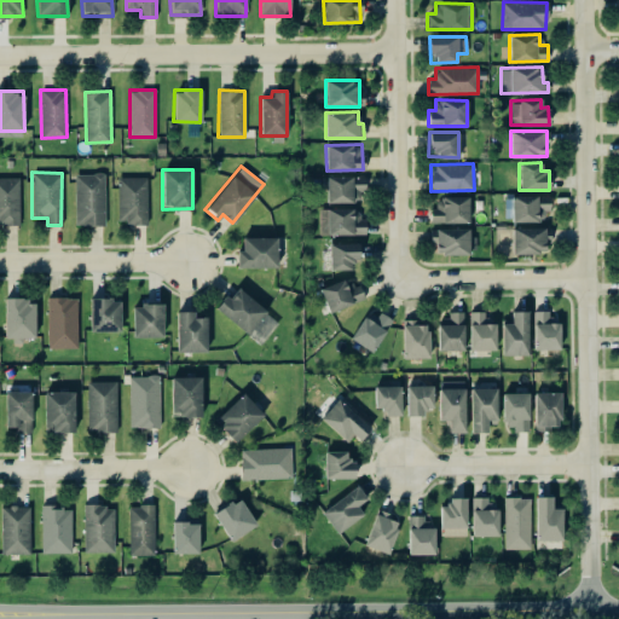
[(104,225),(104,173),(75,173),(74,225),(104,225)]
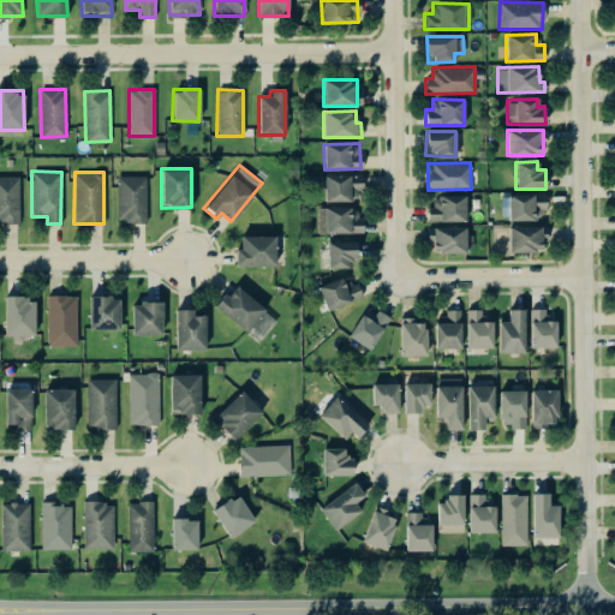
[(323,199),(360,201),(360,175),(324,174),(323,199)]
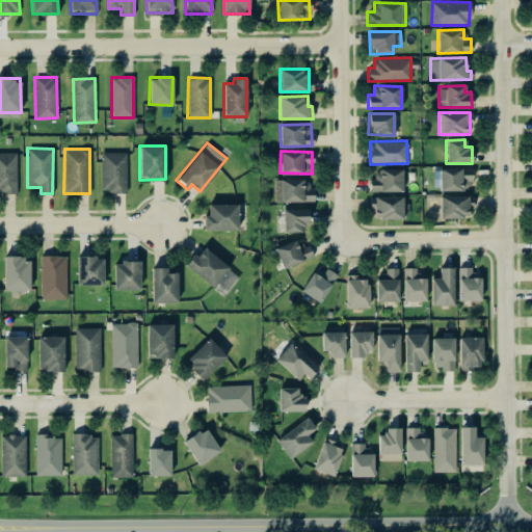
[(16,152),(0,152),(0,191),(17,191),(16,152)]
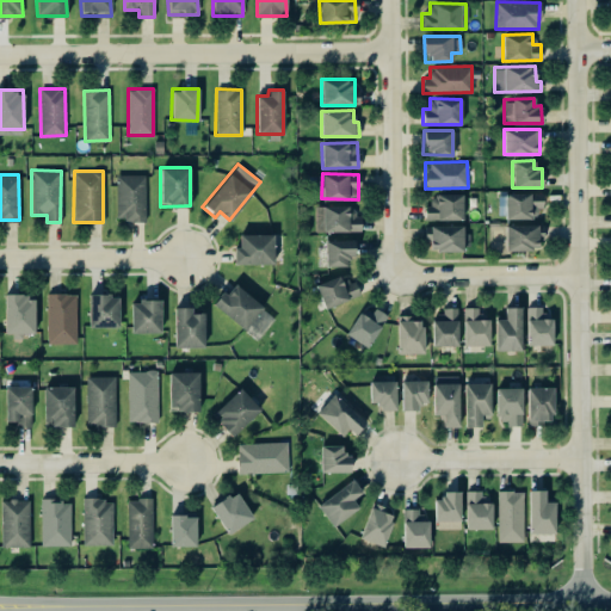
[(144,174),(116,174),(116,220),(144,220),(144,174)]
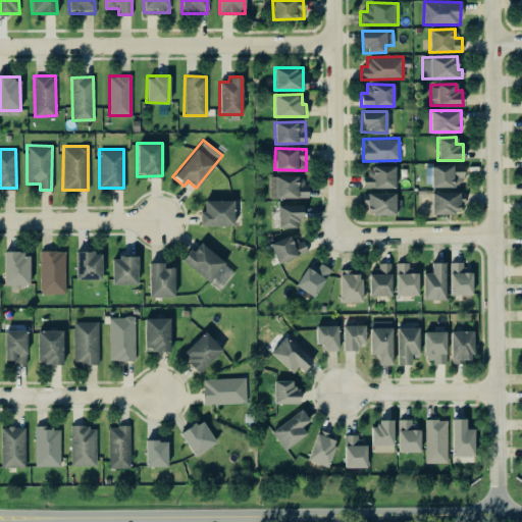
[(457,186),(457,177),(463,177),(463,164),(425,165),(425,187),(457,186)]
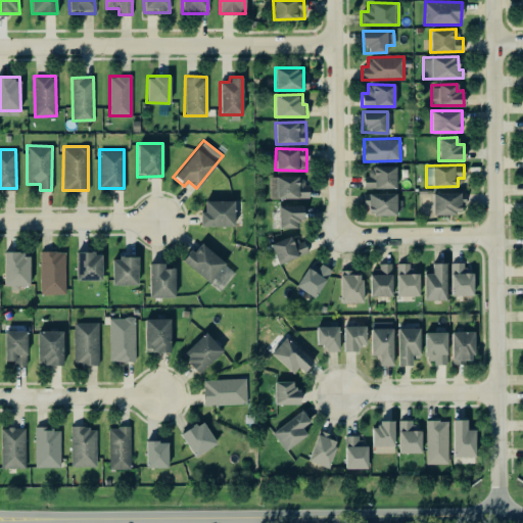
[(364,188),(395,188),(395,165),(370,165),(370,175),(363,175),(364,188)]
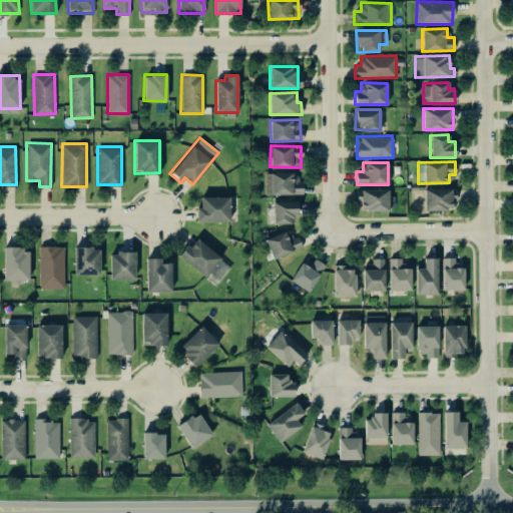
[(264,173),(265,194),(302,193),(301,172),(264,173)]
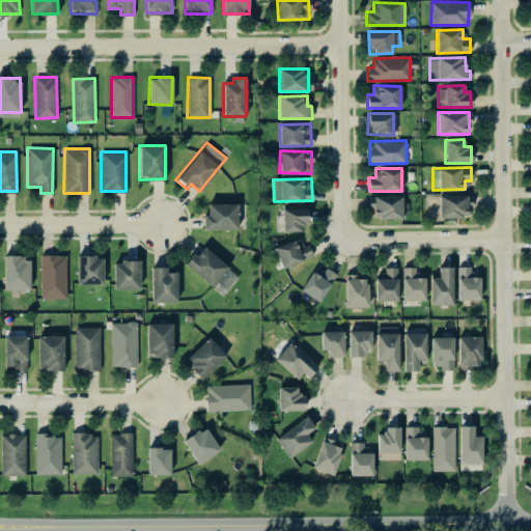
[(401,218),(401,195),(373,196),(373,218),(401,218)]
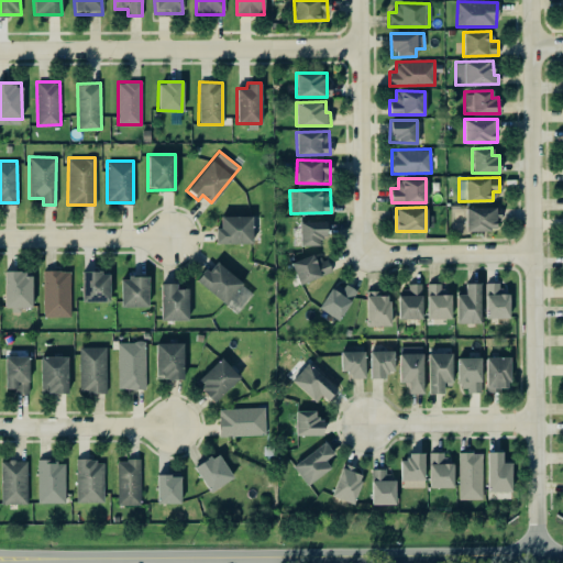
[(465,230),(497,230),(497,207),(465,207),(465,230)]
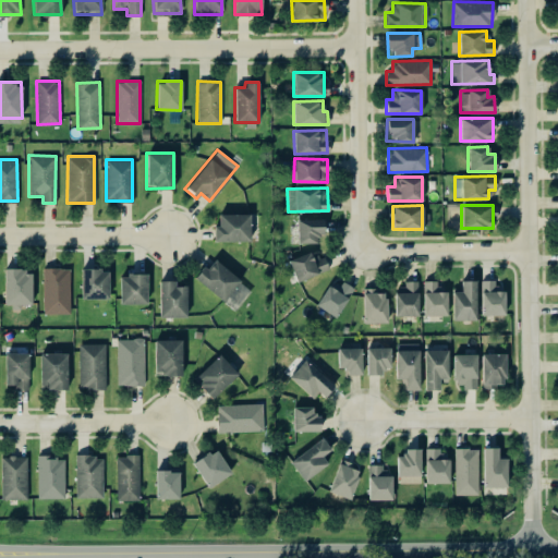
[(249,214),(218,214),(218,225),(213,225),(213,241),(249,241),(249,214)]
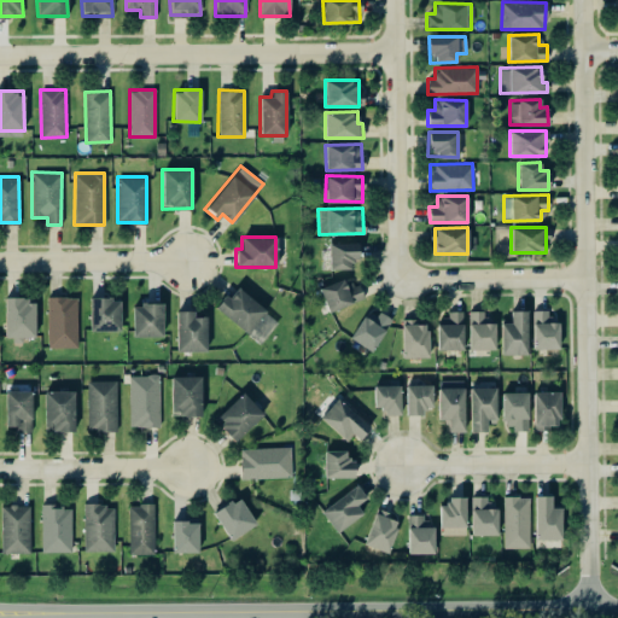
[(350,269),(350,261),(357,261),(357,244),(321,244),(321,269),(350,269)]
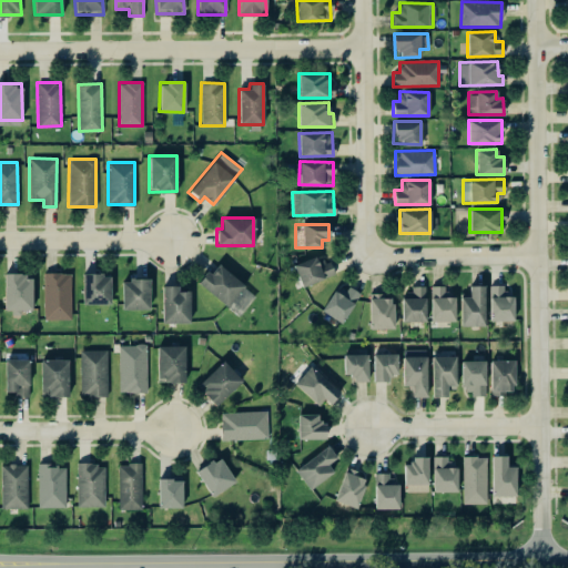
[(332,275),(324,253),(293,264),(302,286),(332,275)]
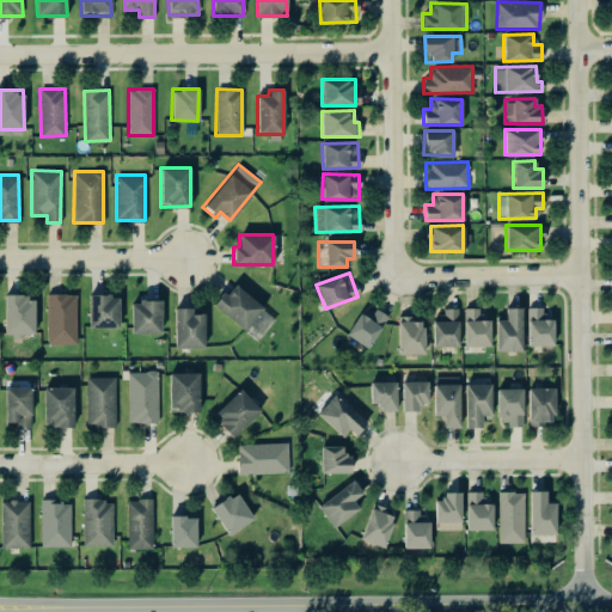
[(263,307),(233,282),(214,305),(244,330),(263,307)]
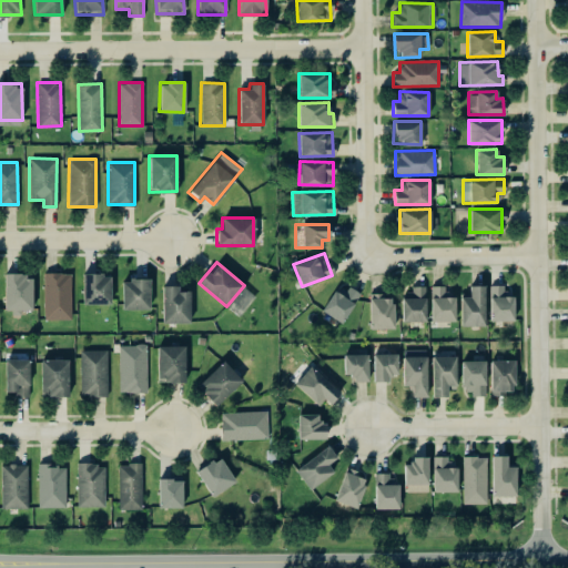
[(43,320),(70,318),(70,272),(43,272),(43,320)]
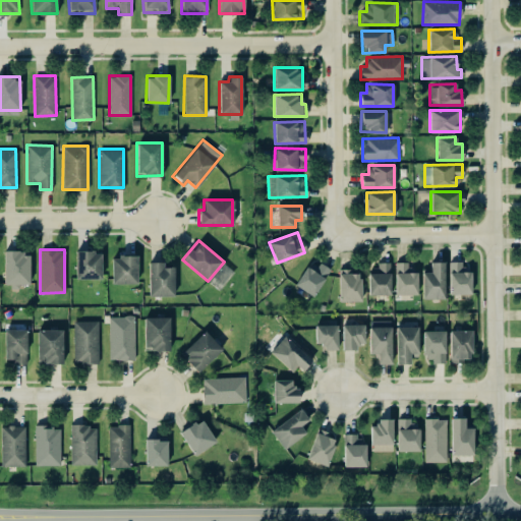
[(101,279),(101,251),(75,250),(75,278),(101,279)]
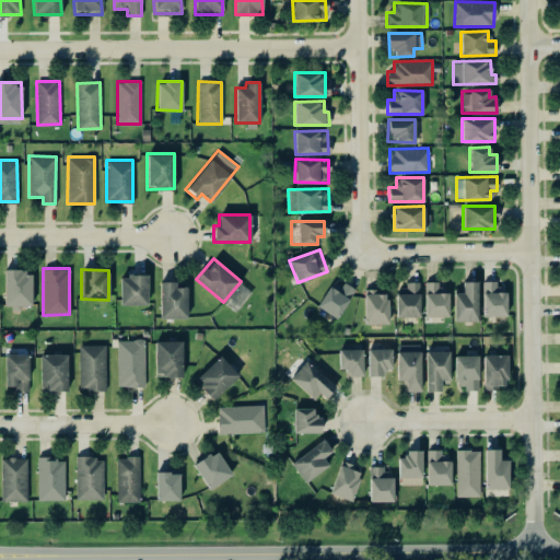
[(4,305),(32,305),(31,270),(3,270),(4,305)]
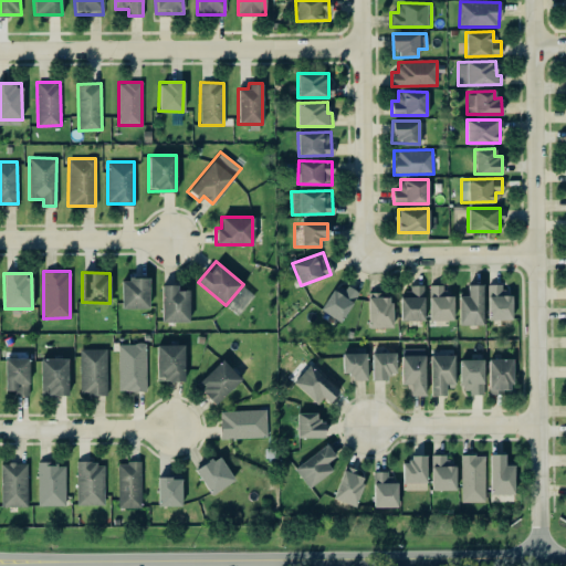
[(122,308),(149,307),(148,278),(121,278),(122,308)]
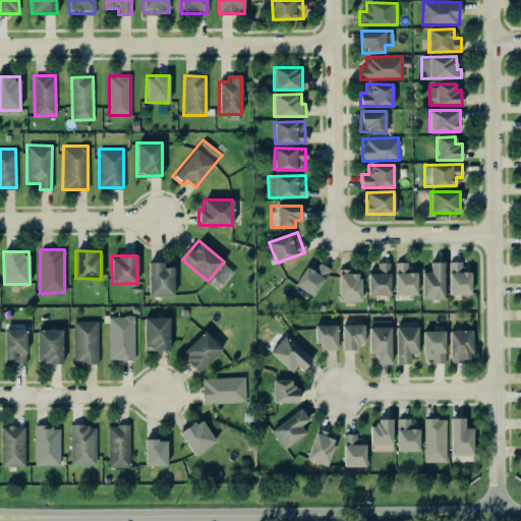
[(149,296),(174,295),(174,267),(162,267),(162,262),(149,262),(149,296)]
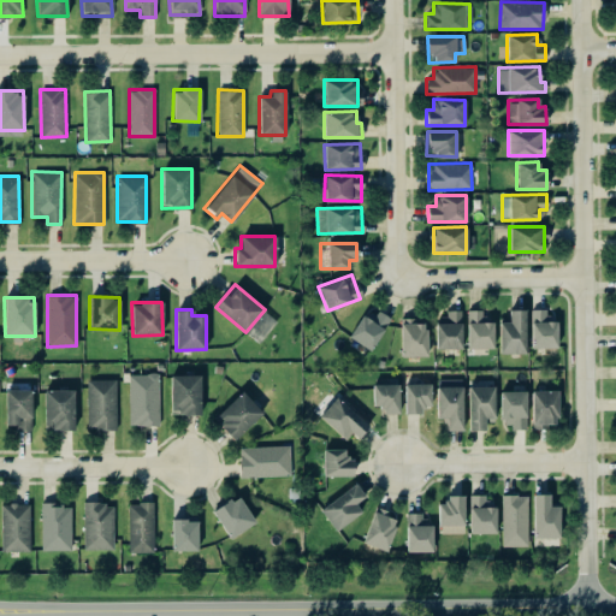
[(461,348),(461,309),(445,311),(445,319),(434,319),(436,349),(461,348)]
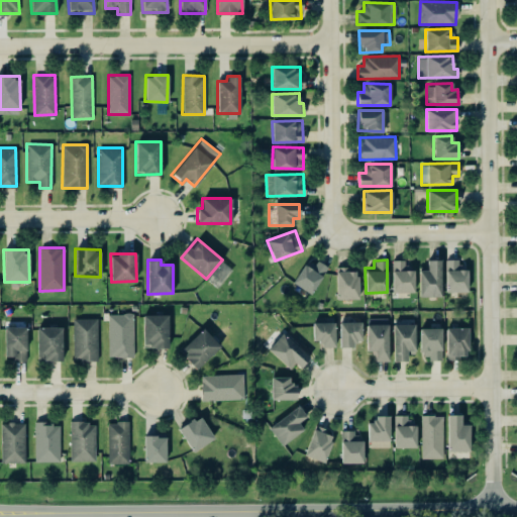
[(413,292),(414,270),(406,270),(406,261),(392,260),(391,292),(413,292)]
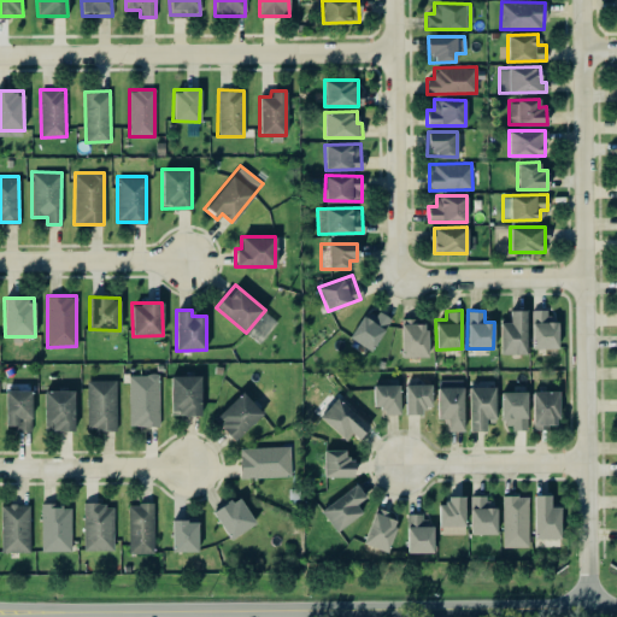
[(526,353),(526,310),(509,310),(510,321),(499,322),(500,353),(526,353)]
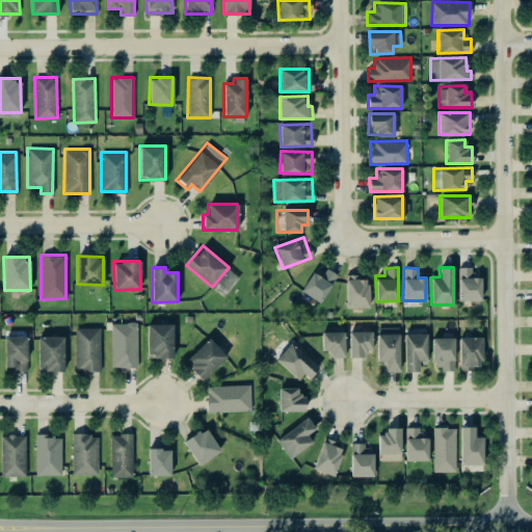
[(458,299),(480,299),(480,277),(473,277),(474,267),(458,267),(458,299)]
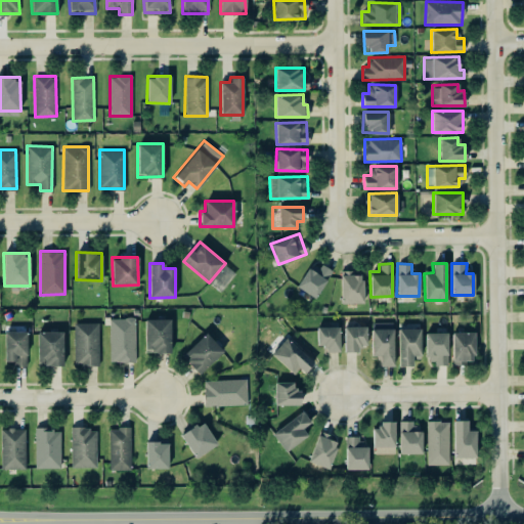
[(315,298),(331,269),(320,264),(317,270),(307,265),(296,288),(315,298)]
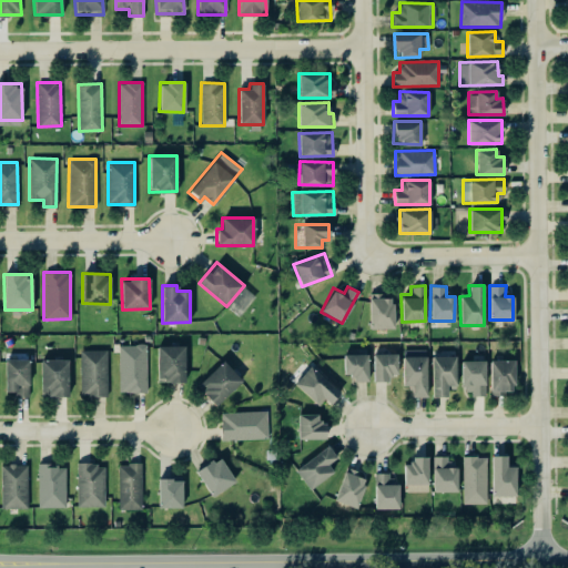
[(393,328),(393,294),(368,295),(369,328),(393,328)]
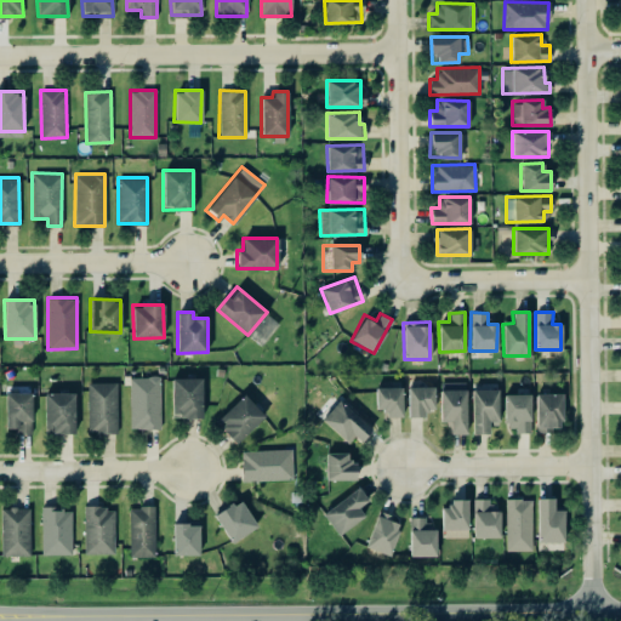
[(130,376),(129,428),(159,428),(160,377),(130,376)]
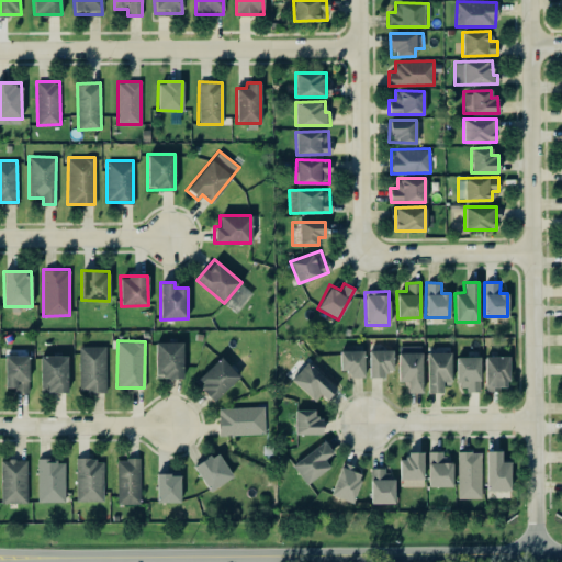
[(182,341),(155,343),(155,378),(183,378),(182,341)]
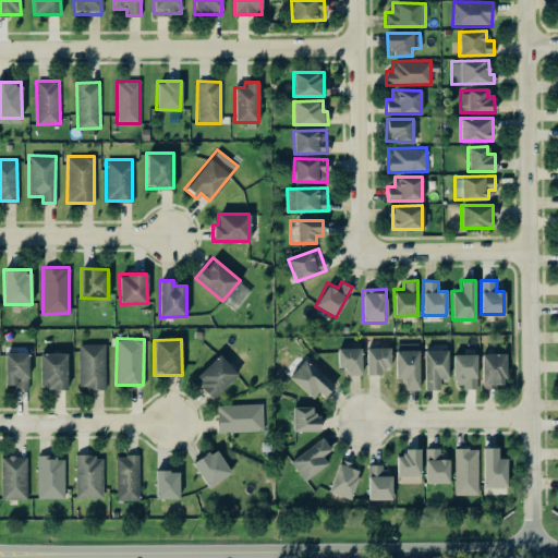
[(395,378),(404,378),(404,389),(419,389),(419,342),(395,343),(395,378)]
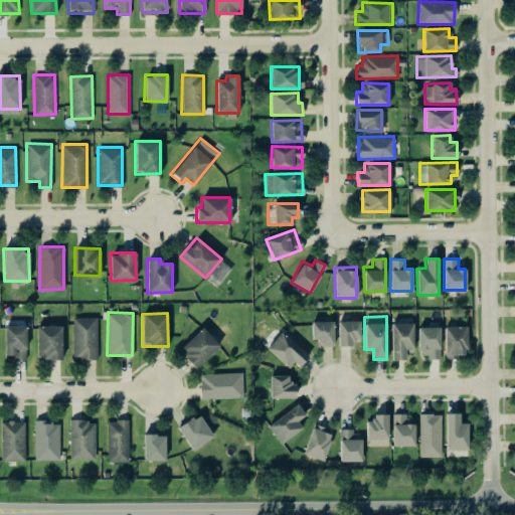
[(97,317),(72,317),(71,359),(97,359),(97,317)]
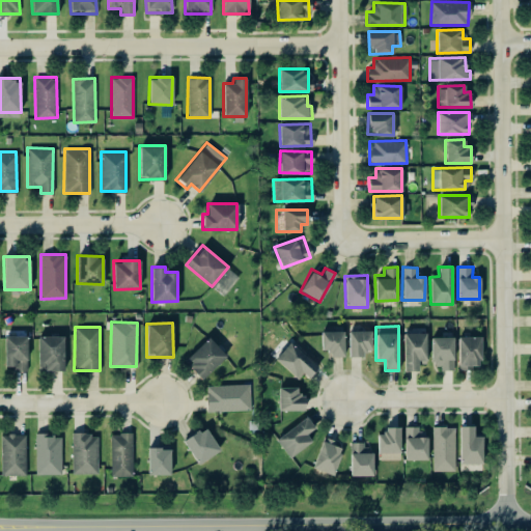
[(347,331),(348,356),(363,356),(363,348),(370,348),(370,330),(347,331)]
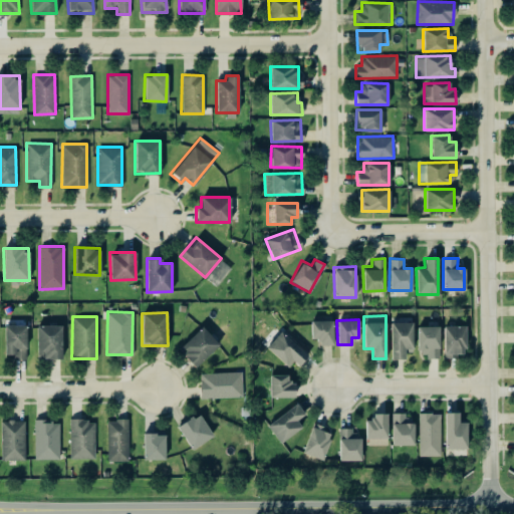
[(332,344),(332,320),(310,320),(310,338),(317,338),(317,344),(332,344)]
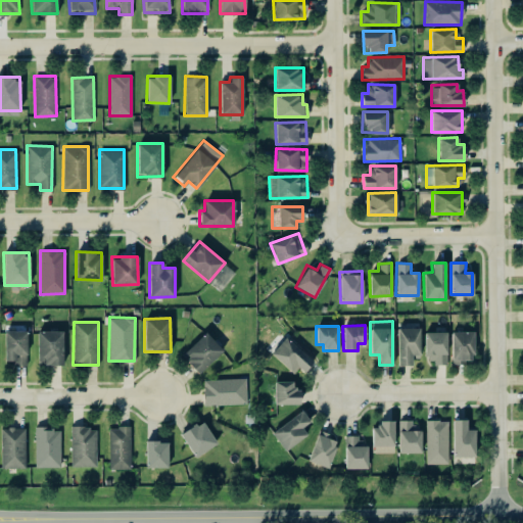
[(419,327),(397,328),(397,365),(411,365),(411,357),(419,357),(419,327)]
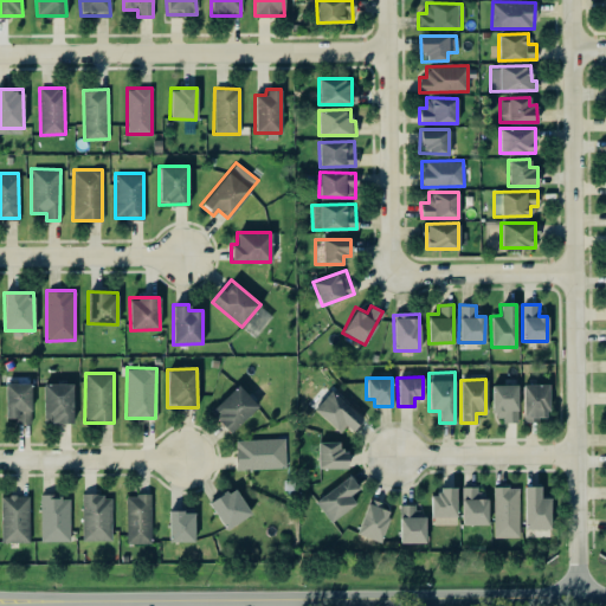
[(5,421),(31,420),(30,382),(5,382),(5,421)]
